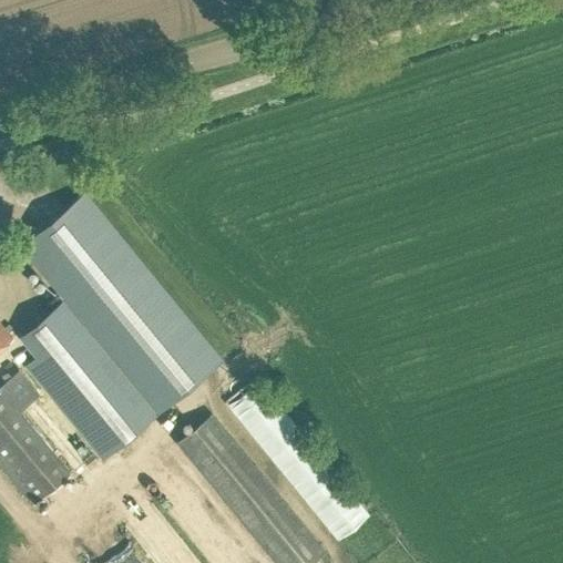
[(162,412),(224,360),(84,194),(22,246),(68,300),(162,412)]
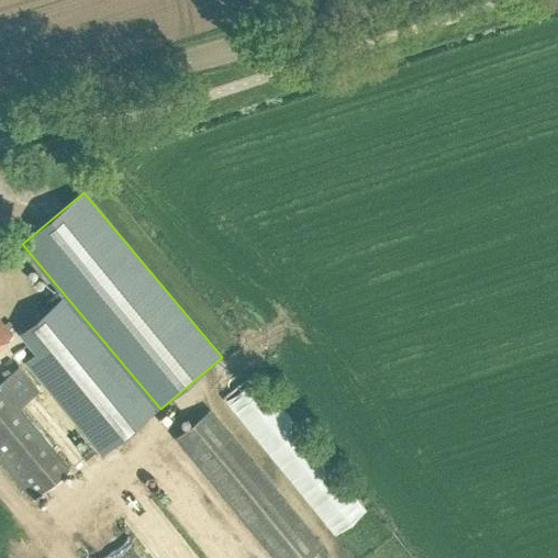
[(67,298),(22,335),(37,355),(29,363),(104,457),(143,424),(160,409),(67,298)]
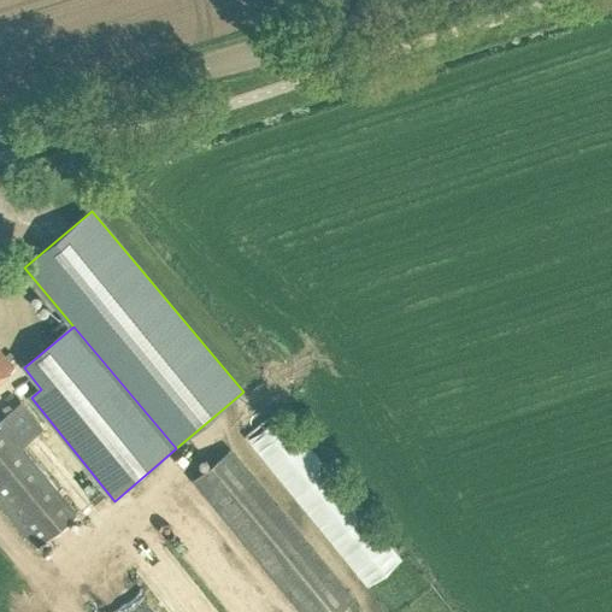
[(0,384),(17,370),(0,349),(0,384)]
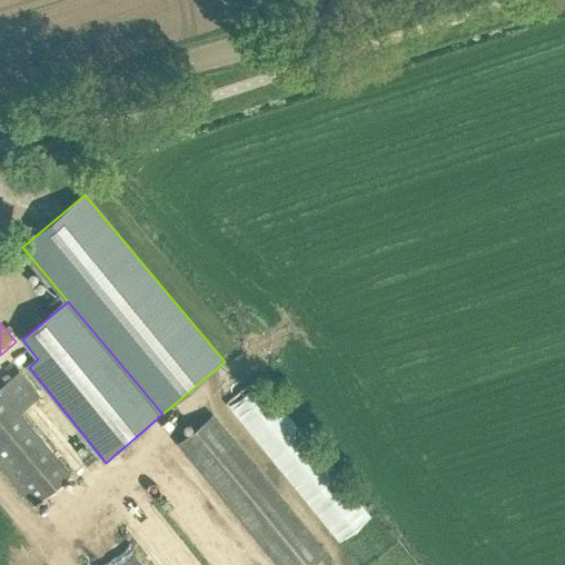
[(1,390),(0,390),(0,464),(16,483),(35,505),(75,472),(26,414),(45,397),(23,370),(1,389),(1,390)]
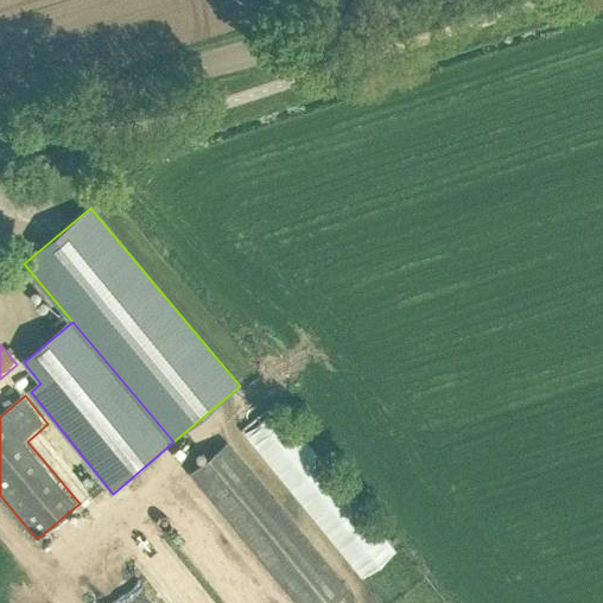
[(189,478),(293,602),(340,602),(353,592),(228,445),(189,478)]
